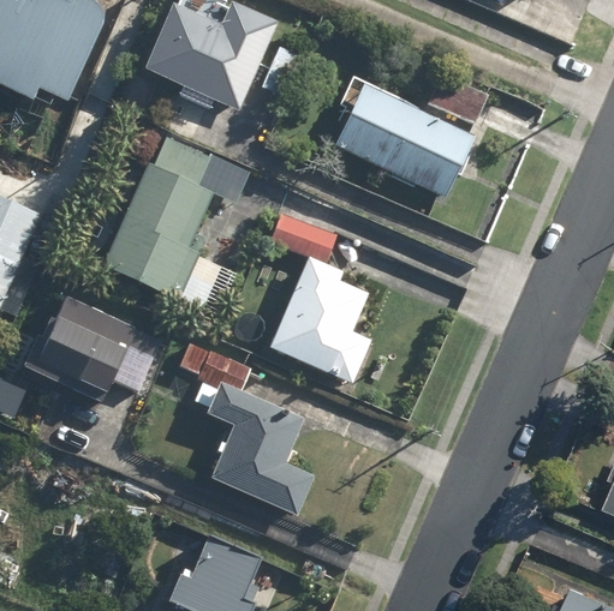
[(0,65),(0,83),(34,99),(40,87),(70,100),(108,9),(87,0),(0,0),(0,65)]
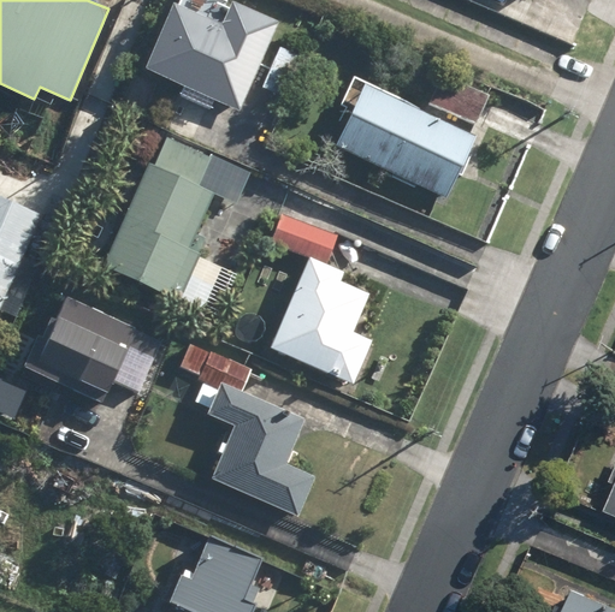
[(184,84),(178,97),(208,110),(214,97),(242,110),(279,19),(232,0),(223,23),(173,3),(147,69),(184,84)]
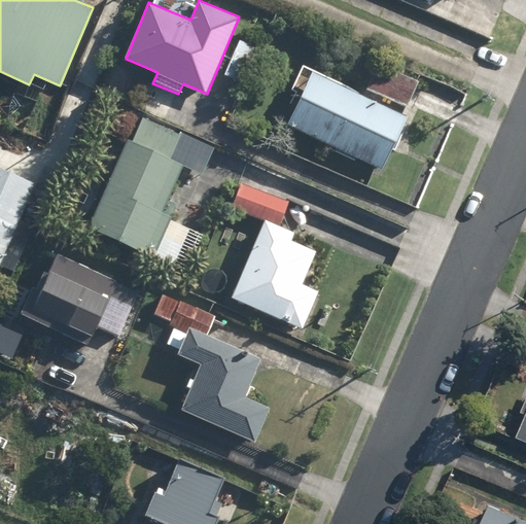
[(377,63),(366,86),(411,105),(420,81),(377,63)]
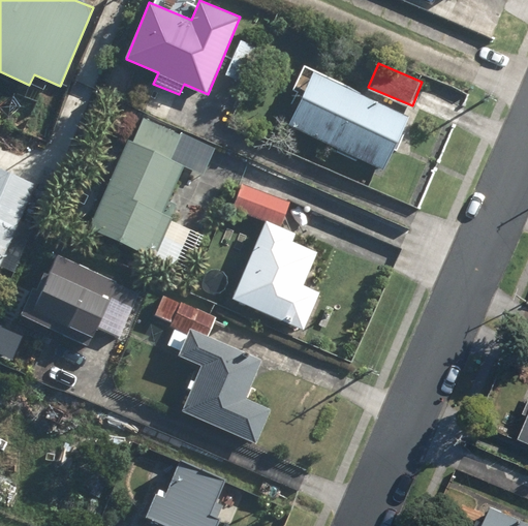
[(412,119),(313,70),(288,122),(387,171),(412,119)]
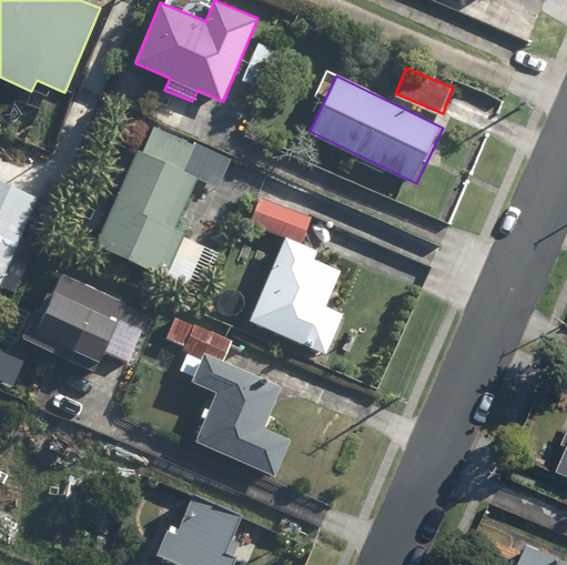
[(176,230),(201,178),(220,185),(232,160),(154,123),(98,244),(166,276),(186,234),(176,230)]
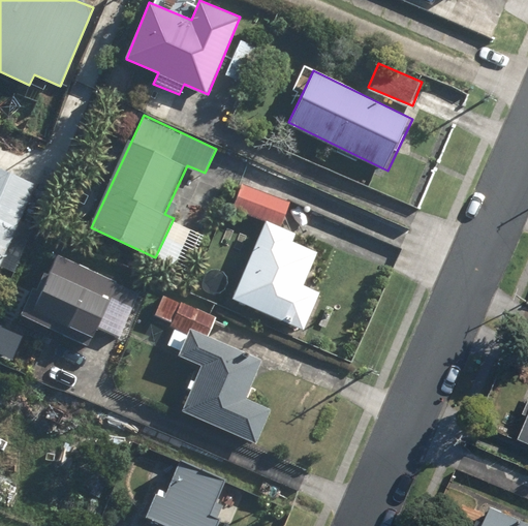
[(0,267),(1,268),(36,180),(0,164),(0,267)]
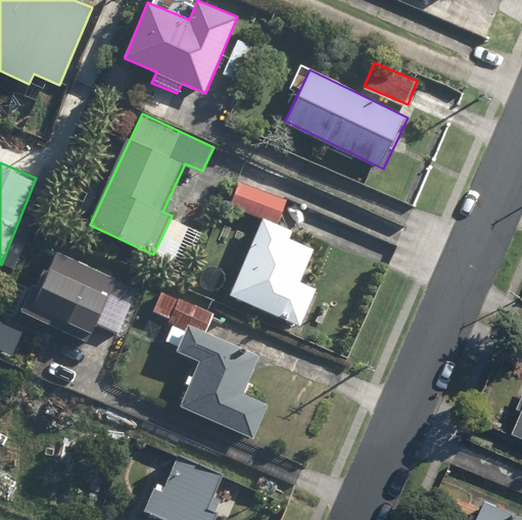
[(262,218),(278,224),(288,200),(239,180),(229,203),(262,218)]
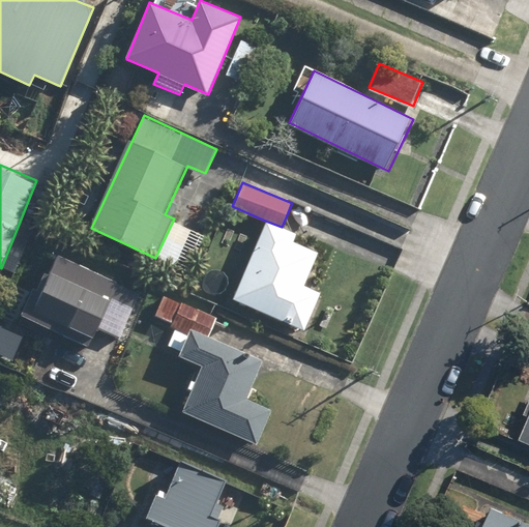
[(319,251),(298,241),(301,236),(282,227),(265,221),(232,299),(307,330),(323,294),(304,286),(319,251)]
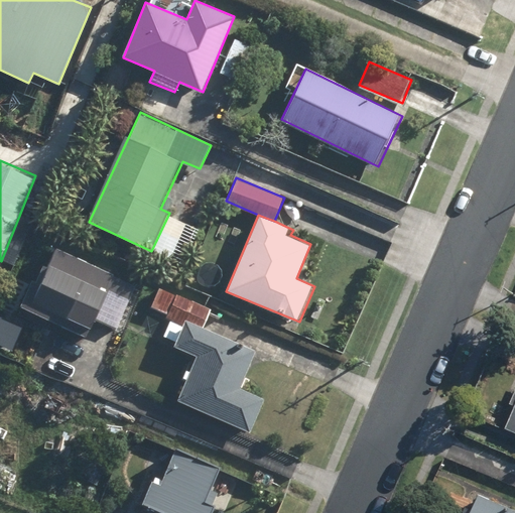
[(33,278),(20,309),(92,340),(99,323),(117,331),(137,282),(57,249),(50,266),(46,265),(39,281),(33,278)]
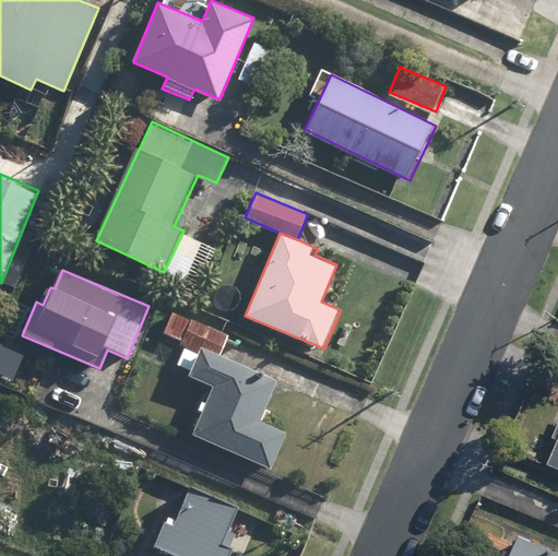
[(194,435),(273,469),(288,433),(261,421),(280,378),(203,345),(190,376),(215,386),(194,435)]
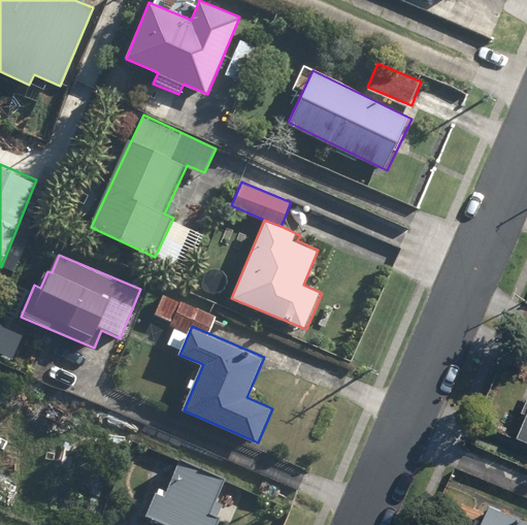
[(144,516),(166,524),(215,524),(219,516),(210,513),(226,477),(178,457),(163,494),(155,491),(144,516)]
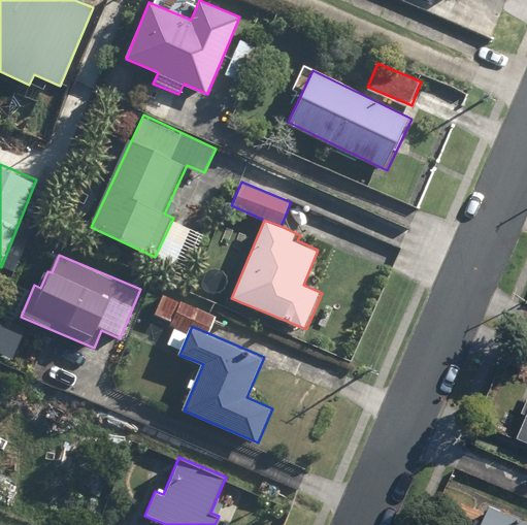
[(526,524),(526,517),(494,502),(484,524),(526,524)]
